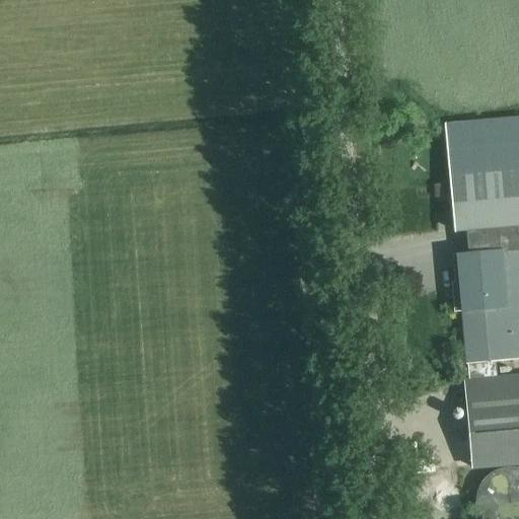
[(468,230),(518,225),(518,135),(447,142),(455,231),(468,230)]
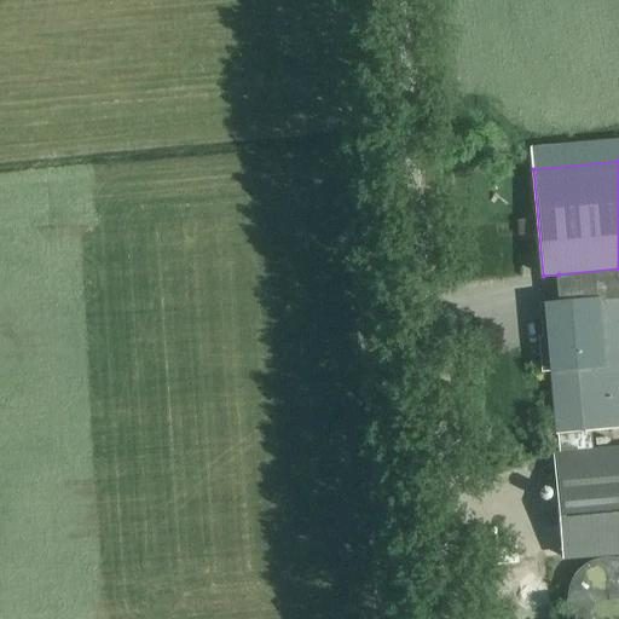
[(533,233),(532,219),(518,220),(519,235),(533,233)]
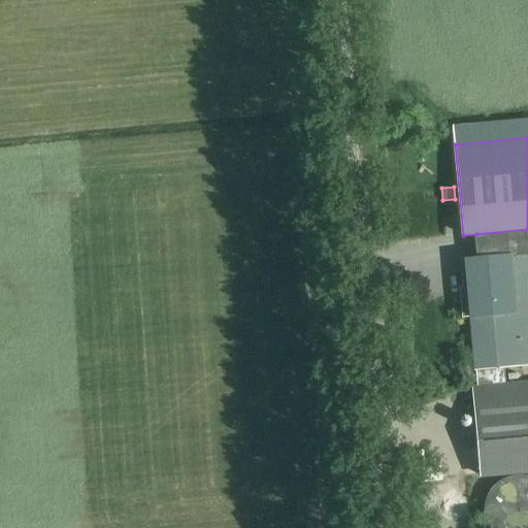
[(476,386),(504,384),(503,367),(527,365),(527,229),(476,234),(479,258),(509,256),(516,321),(471,324),(476,386)]
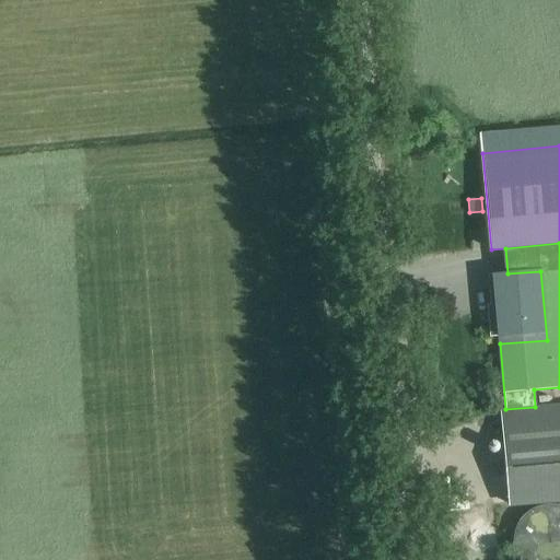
[(540,271),(508,273),(489,276),(492,306),(497,306),(500,343),(547,340),(540,271)]
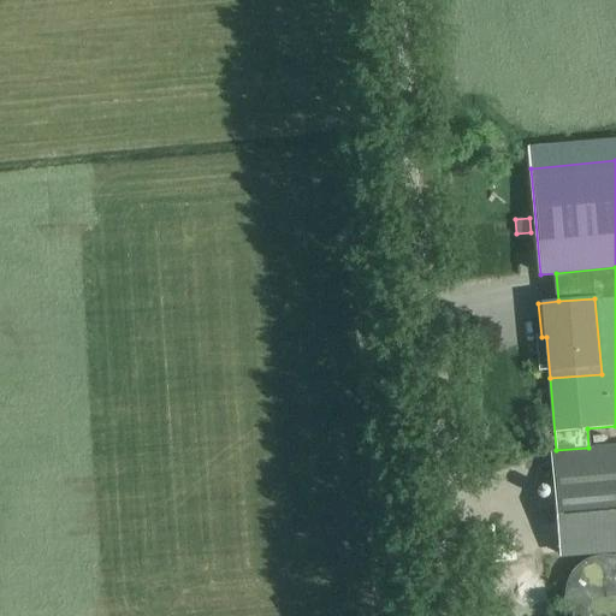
[(551,451),(558,529),(561,555),(615,549),(615,445),(588,448),(556,450),(551,451)]
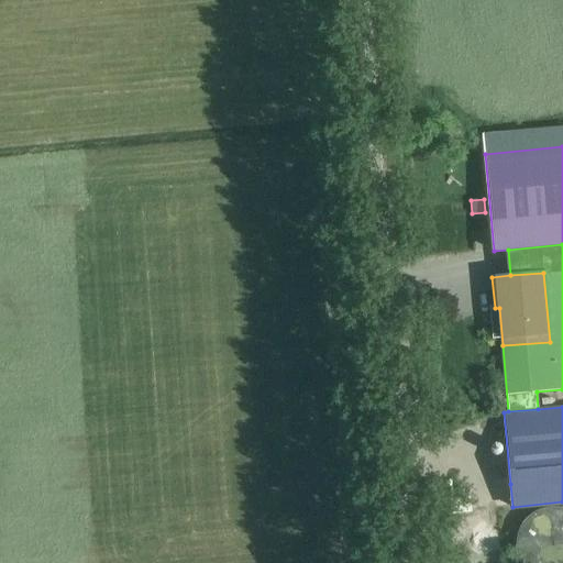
[(490,562),(489,520),(448,520),(448,562),(490,562)]
